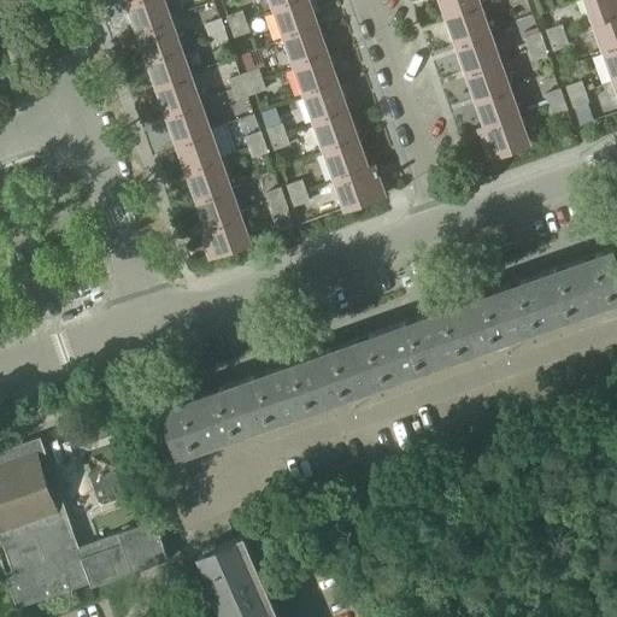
[(128,0),(127,0),(137,28),(169,17),(163,0),(128,0)]
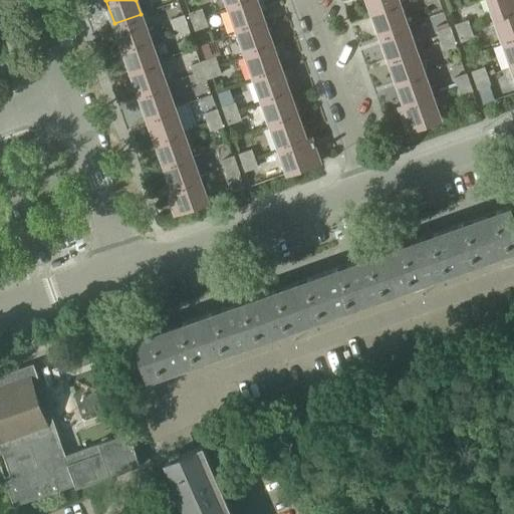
[(226,0),(230,9),(254,0),(226,0)]
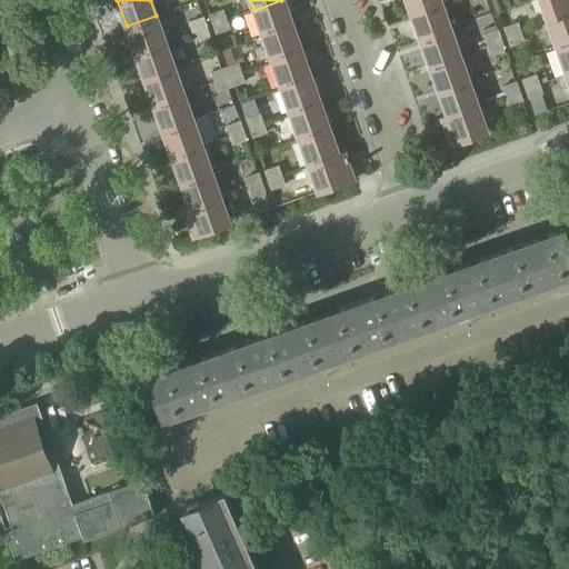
[(263,36),(292,26),(282,0),(281,0),(255,10),(263,36)]
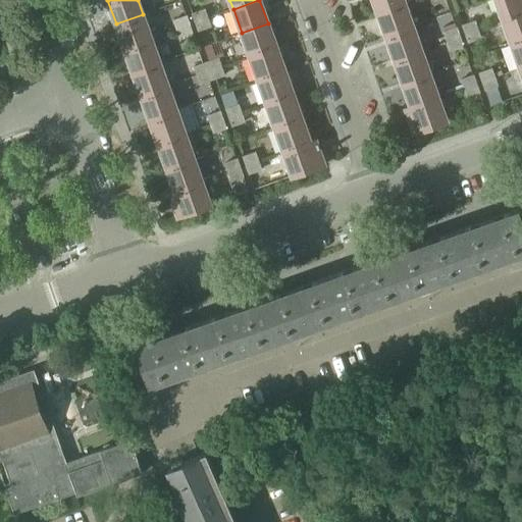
[(405,2),(403,0),(373,0),(378,11),(405,2)]
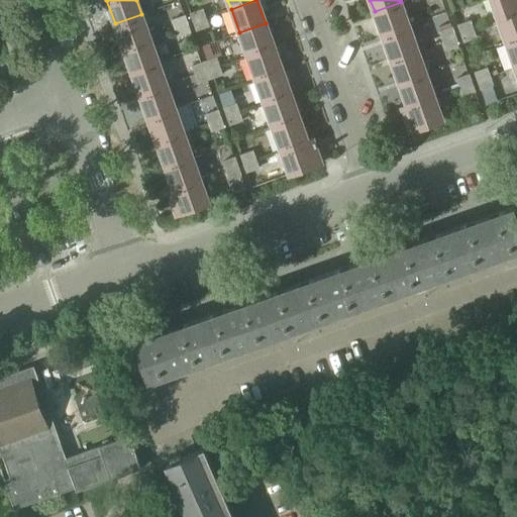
[(463,6),(461,0),(451,0),(454,9),(463,6)]
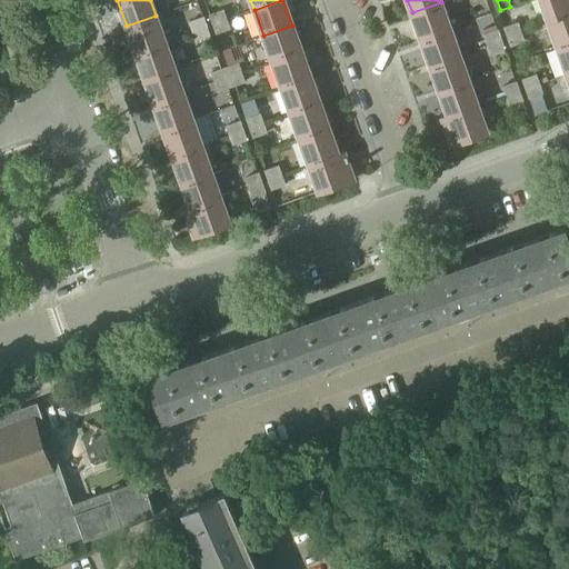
[(568,0),(541,0),(549,22),(568,16),(568,0)]
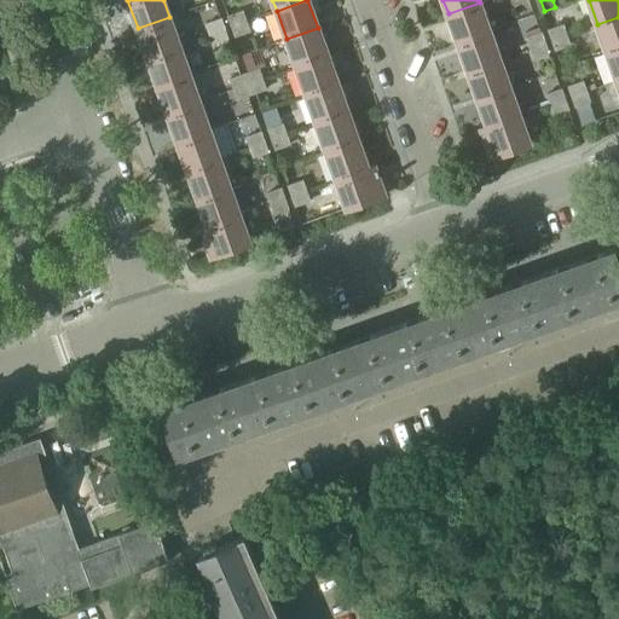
[(458,42),(490,32),(480,3),(449,13),(458,42)]
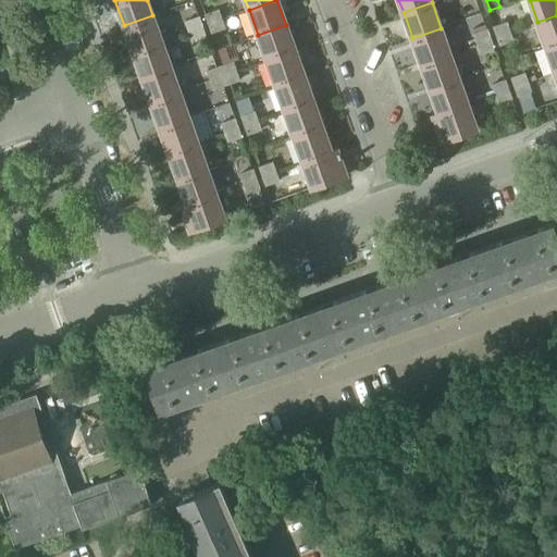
[(209,24),(221,20),(219,10),(206,14),(209,24)]
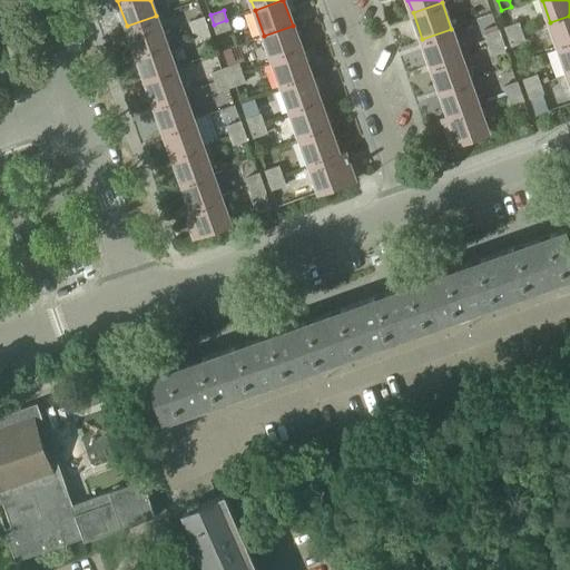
[(156,16),(127,26),(136,52),(165,41),(156,16)]
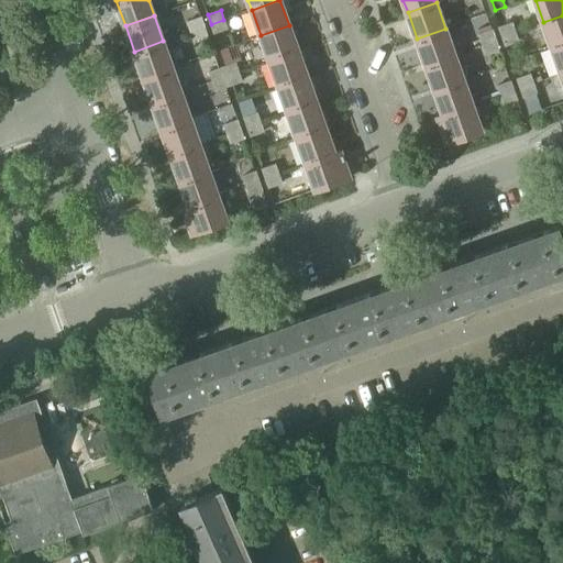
[(553,48),(562,44),(562,15),(543,22),(553,48)]
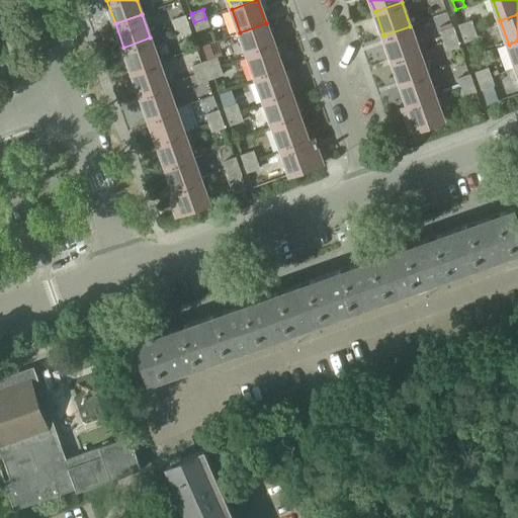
[(175,28),(187,24),(184,16),(172,20),(175,28)]
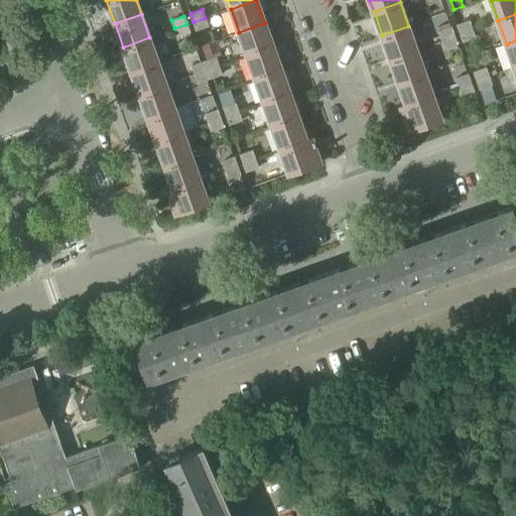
[(205,18),(194,22),(196,31),(208,27),(205,18)]
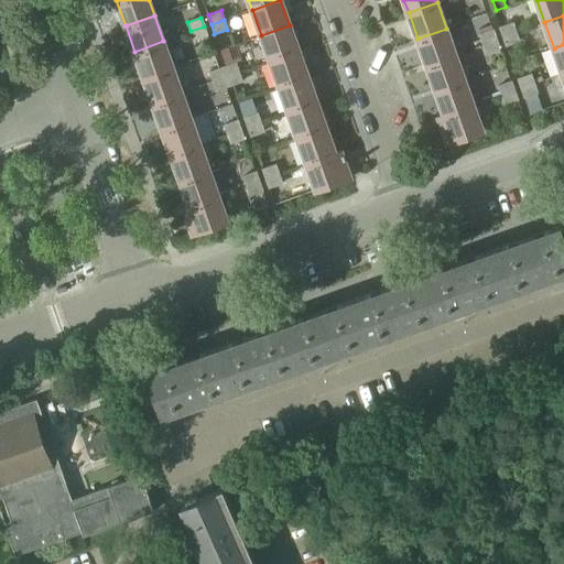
[(513,23),(500,28),(502,35),(516,31),(513,23)]
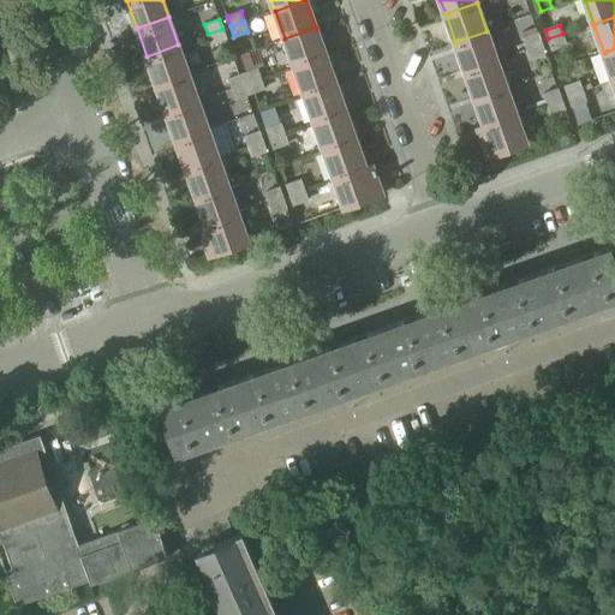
[(316,28),(285,39),(294,67),(326,57),(316,28)]
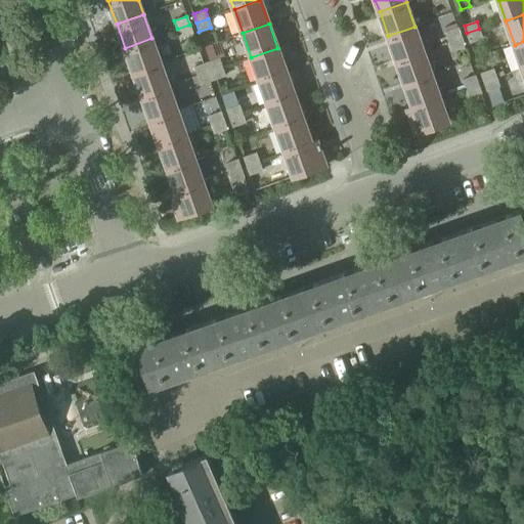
[(189,25),(177,29),(180,38),(193,34),(189,25)]
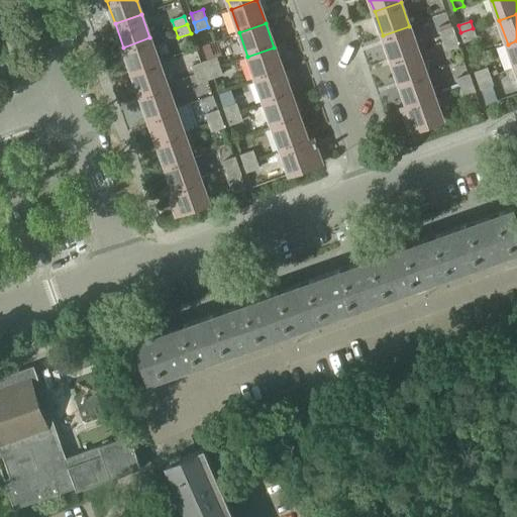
[(409,26),(383,35),(391,59),(417,49),(409,26)]
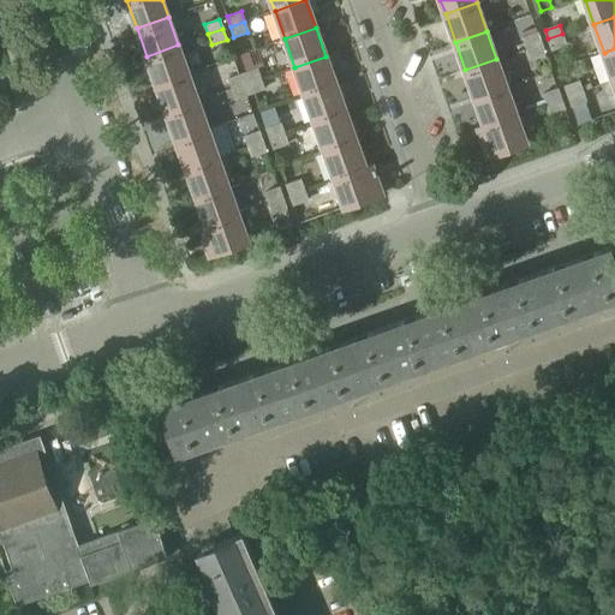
[(526,48),(542,43),(538,34),(523,39),(526,48)]
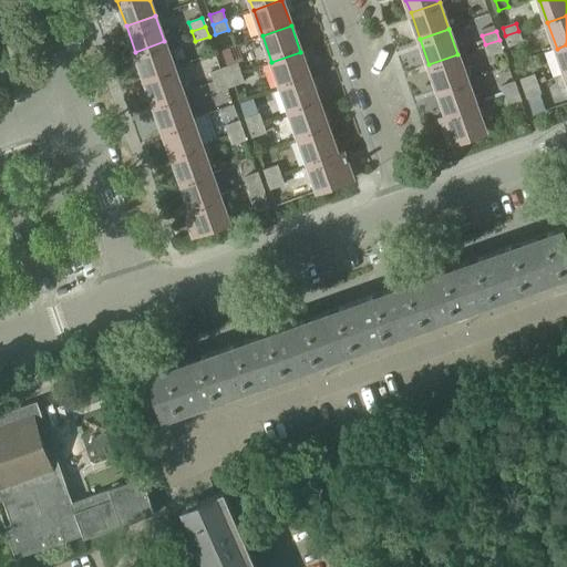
[(523,42),(519,33),(505,38),(508,47),(523,42)]
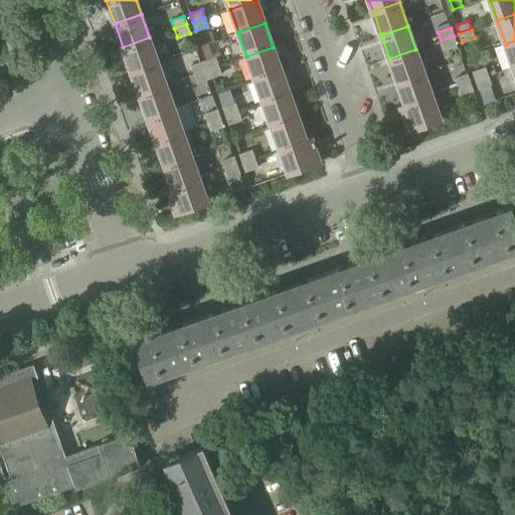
[(454,36),(441,40),(445,49),(457,45),(454,36)]
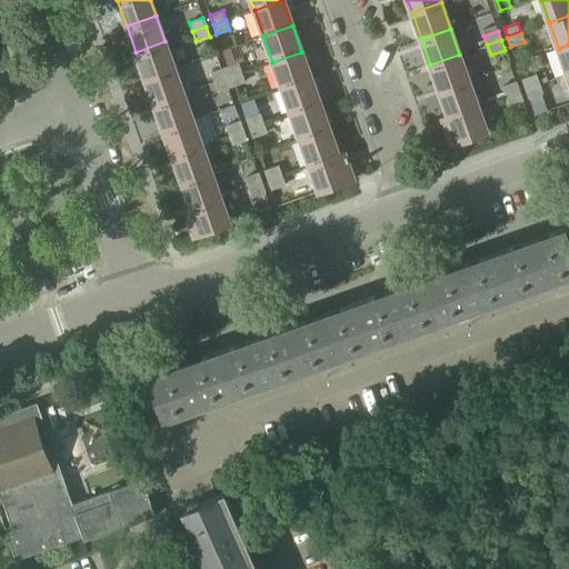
[(145,78),(175,68),(165,41),(136,52),(140,66),(137,67),(140,76),(143,75),(145,78)]
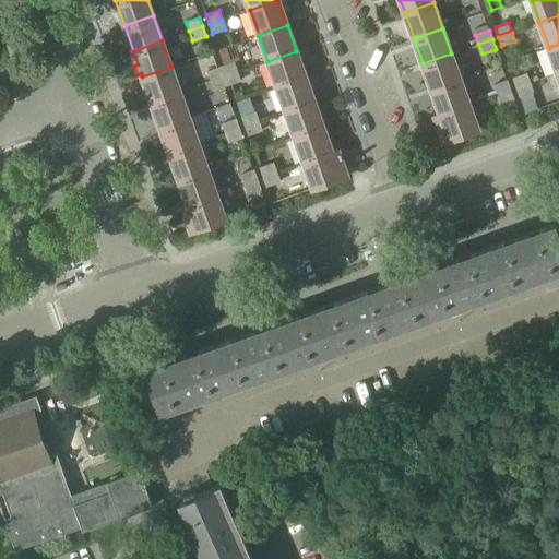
[(558,44),(549,48),(558,73),(558,72),(558,44)]
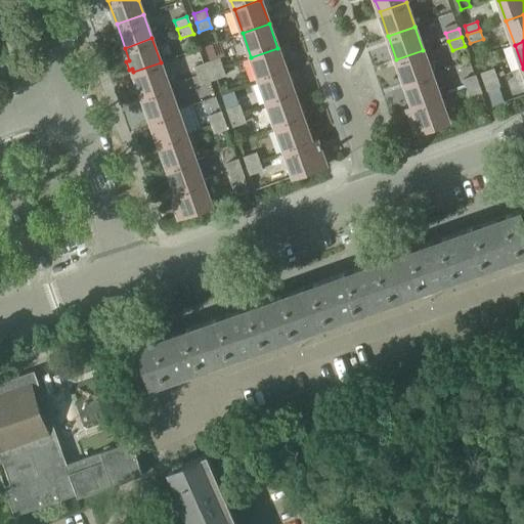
[(260,81),(287,72),(277,48),(251,57),(260,81)]
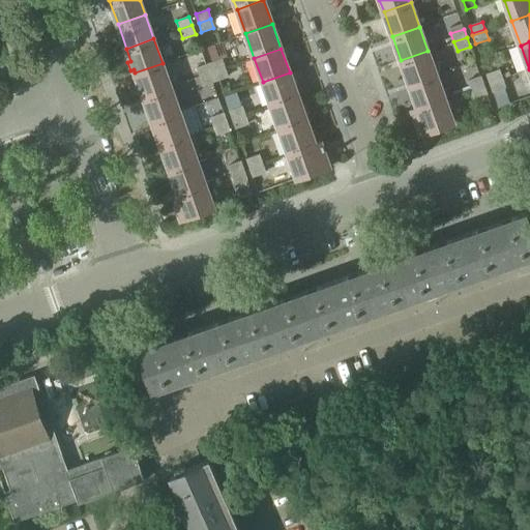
[(409,85),(436,76),(428,51),(401,60),(409,85)]
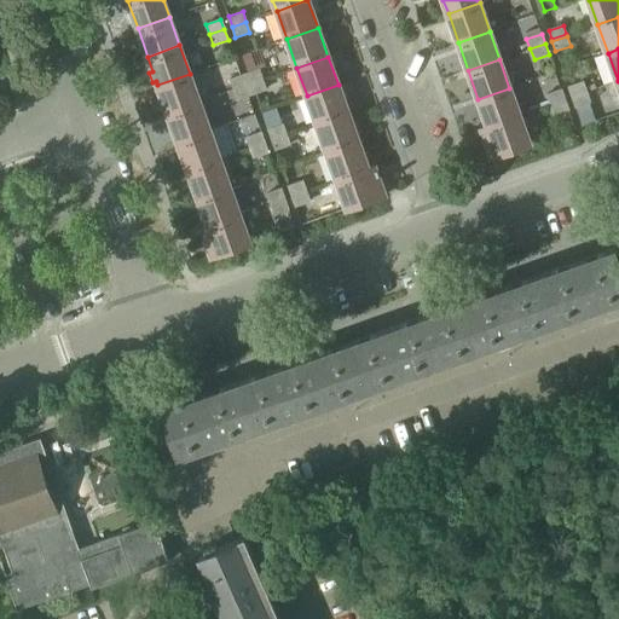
[(248,85),(262,80),(259,70),(244,75),(248,85)]
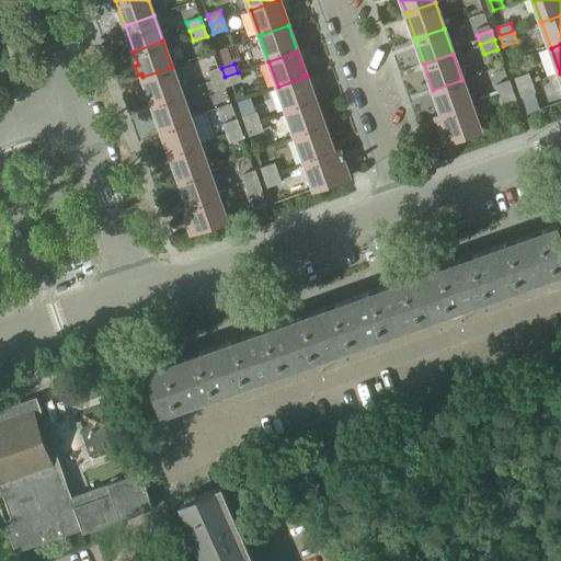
[(172,67),(142,77),(152,103),(181,92),(172,67)]
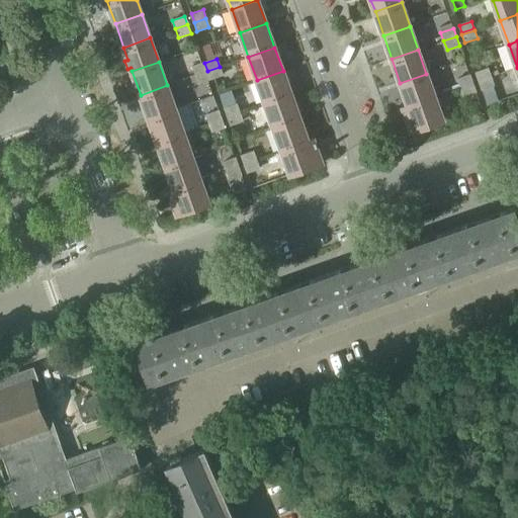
[(195,75),(207,71),(204,63),(192,67),(195,75)]
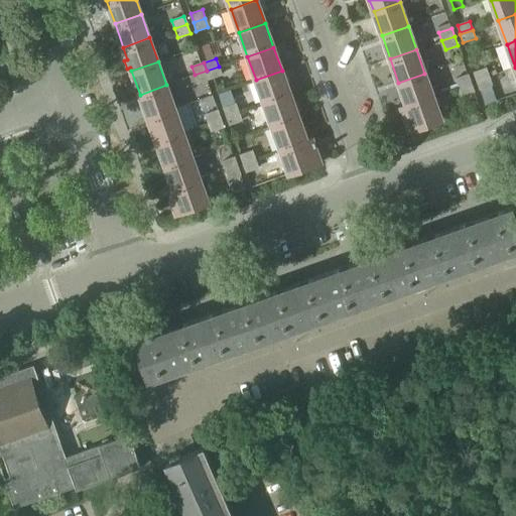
[(219,67),(207,71),(210,80),(222,76),(219,67)]
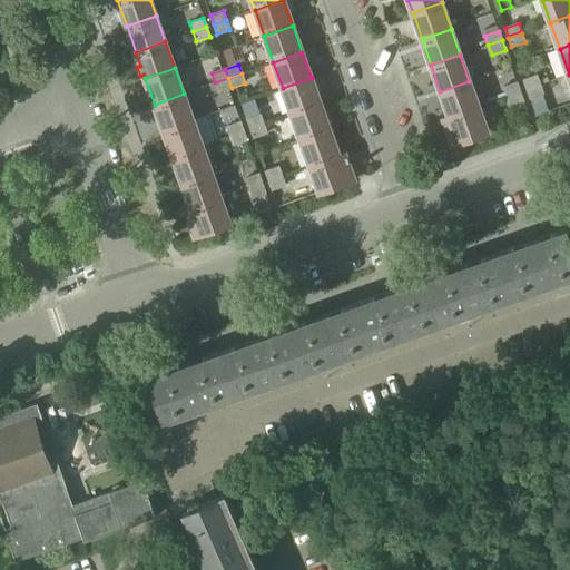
[(540,85),(539,80),(537,76),(523,80),(527,90),(540,85)]
